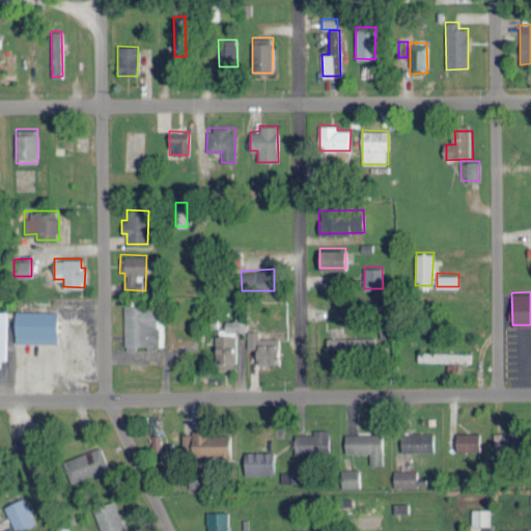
[(123,345),(161,345),(161,335),(158,335),(158,322),(156,322),(156,304),(123,304),(123,345)]
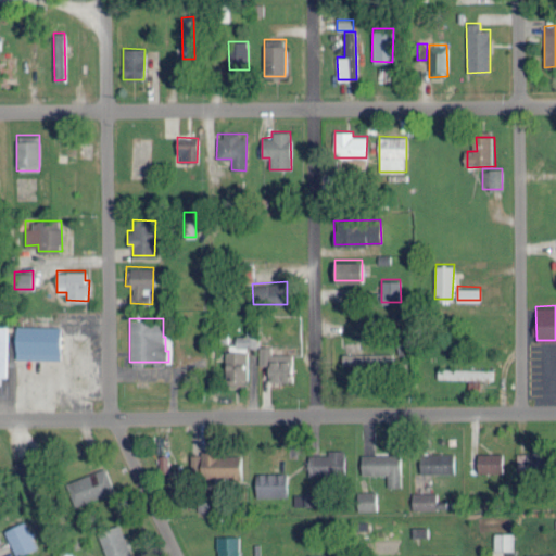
[(61,325),(16,325),(16,357),(60,358),(61,325)]
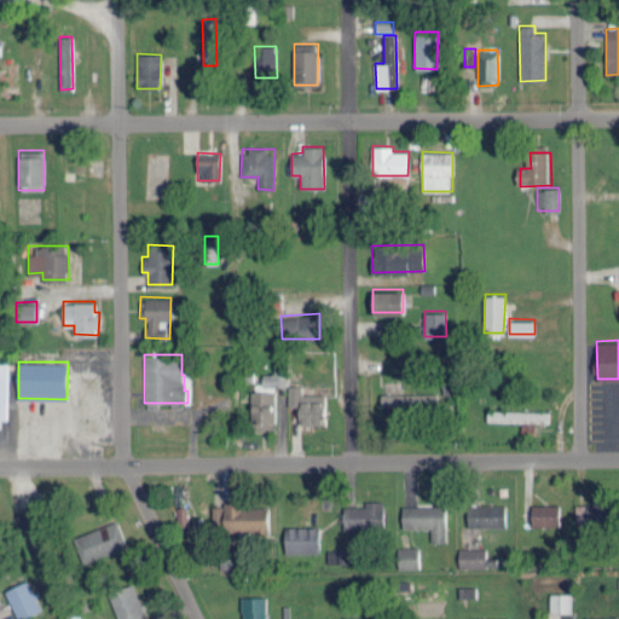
[(301,392),(301,385),(288,385),(288,404),(299,405),(299,423),(324,423),(325,393),(301,392)]
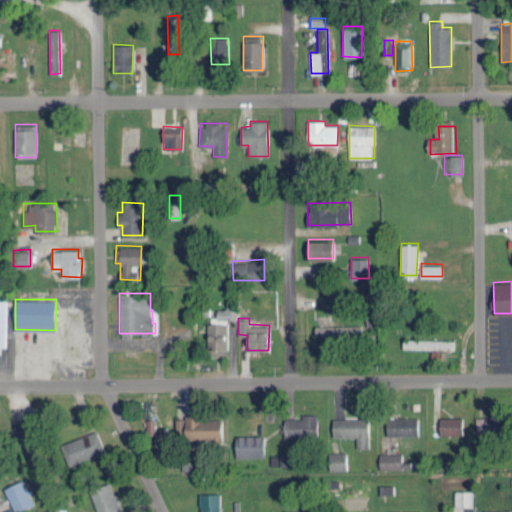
[(208,322),(207,352),(226,353),(228,323),(208,322)]
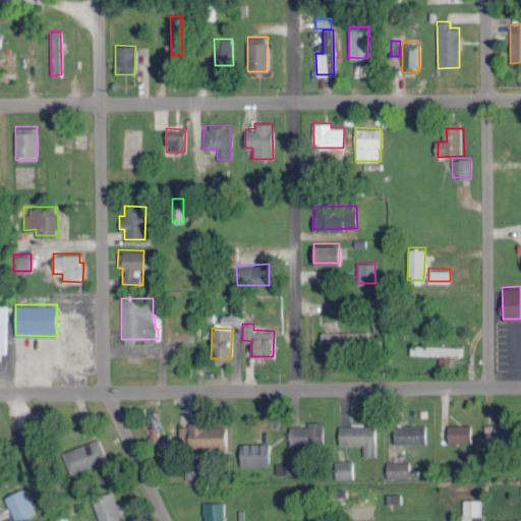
[(324,333),(323,341),(377,342),(377,333),(324,333)]
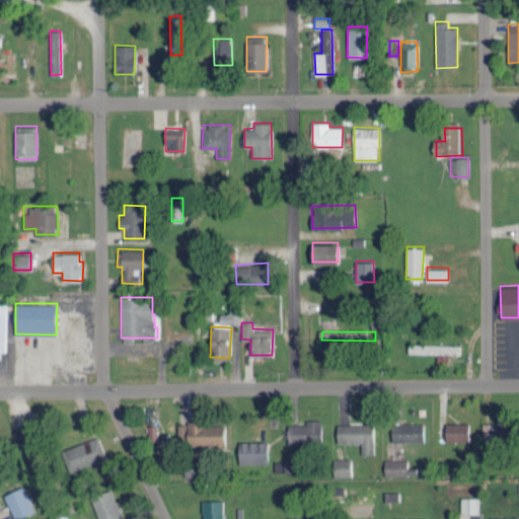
[(412,346),(412,355),(464,355),(464,347),(412,346)]
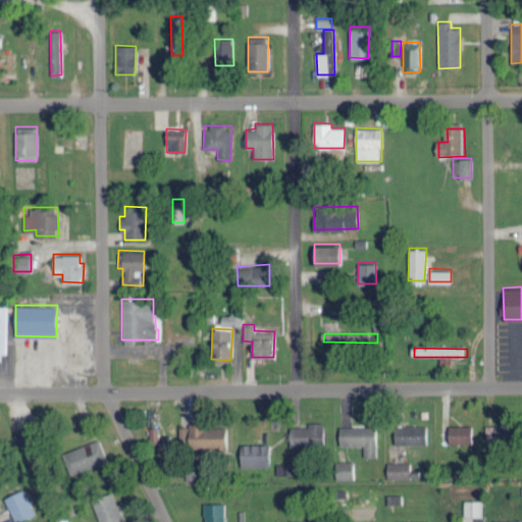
[(308,425),(290,425),(290,445),(323,445),(323,421),(308,420),(308,425)]
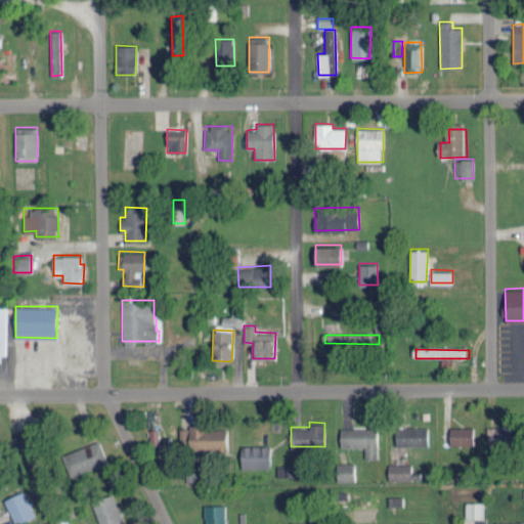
[(495,439),(519,440),(520,423),(496,423),(495,439)]
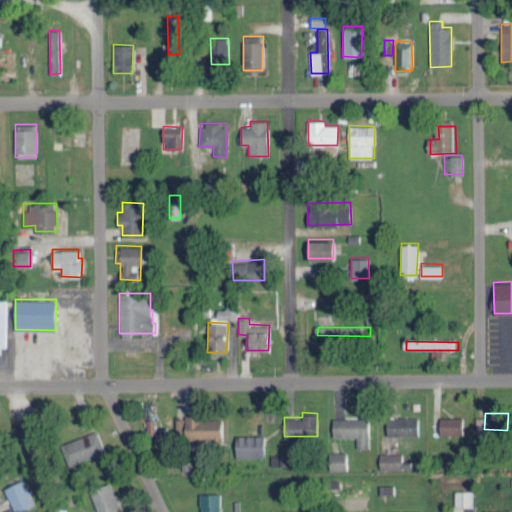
[(222,417),(176,416),(175,437),(221,438),(222,417)]
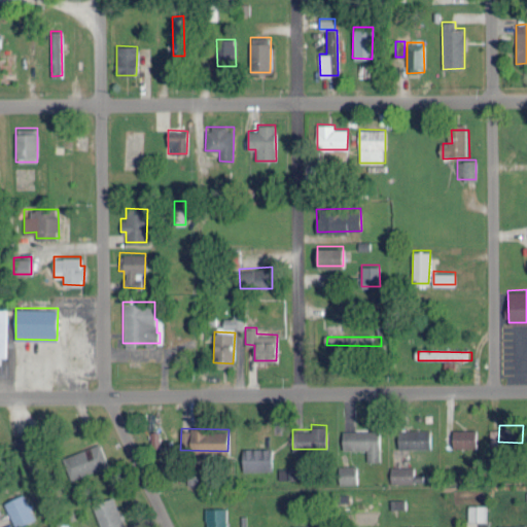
[(380,428),(342,429),(342,449),(366,449),(366,460),(380,460),(380,428)]
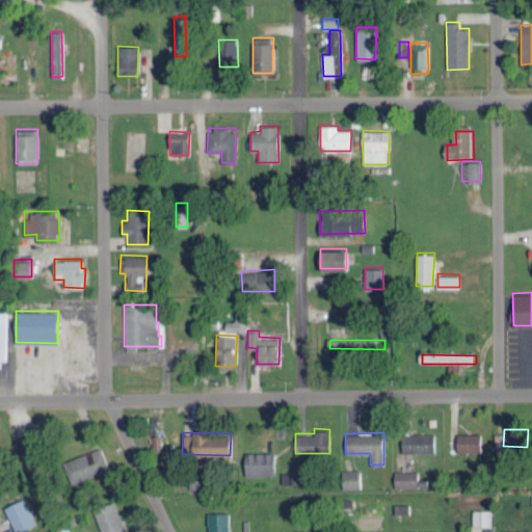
[(434,451),(434,432),(402,432),(402,451),(434,451)]
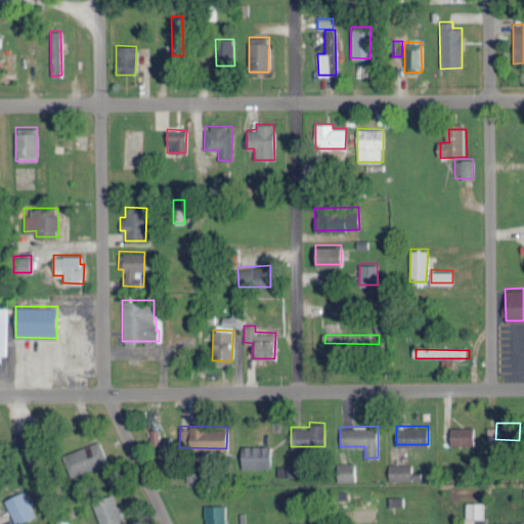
[(473,444),(473,426),(450,426),(450,443),(473,444)]
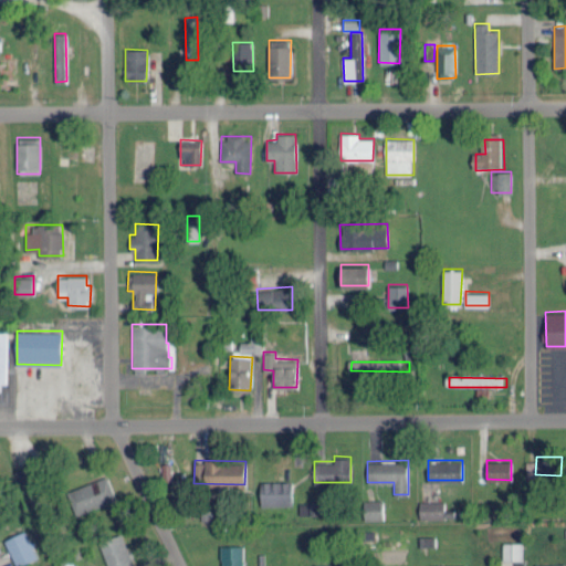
[(116,499),(106,475),(66,491),(76,514),(116,499)]
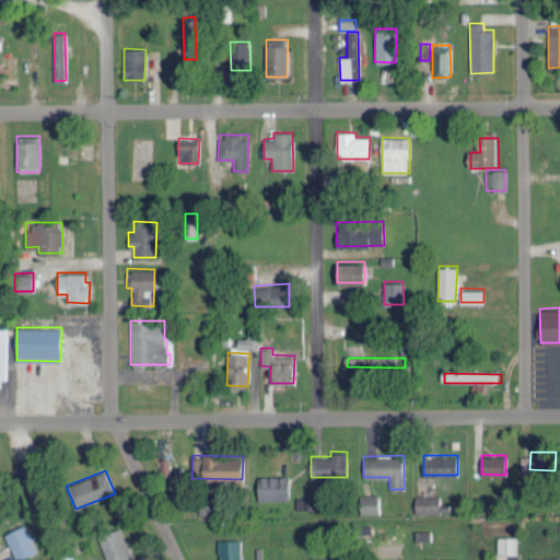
[(288,474),(257,475),(258,500),(289,499),(288,474)]
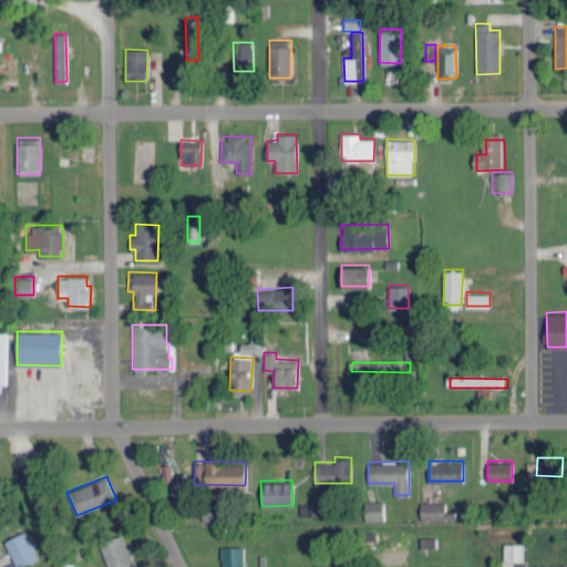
[(363,501),(364,521),(383,519),(382,500),(363,501)]
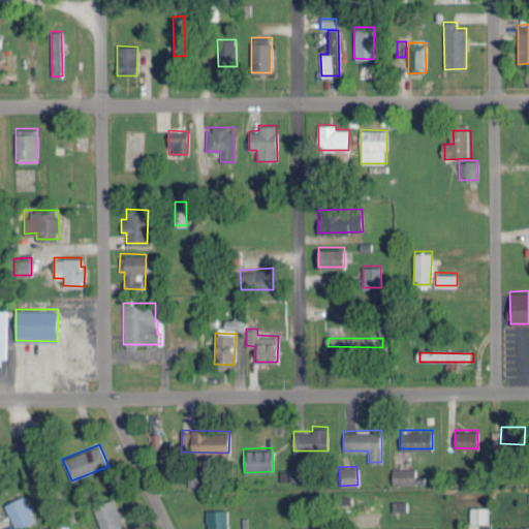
[(392,485),(415,484),(414,467),(392,467),(392,485)]
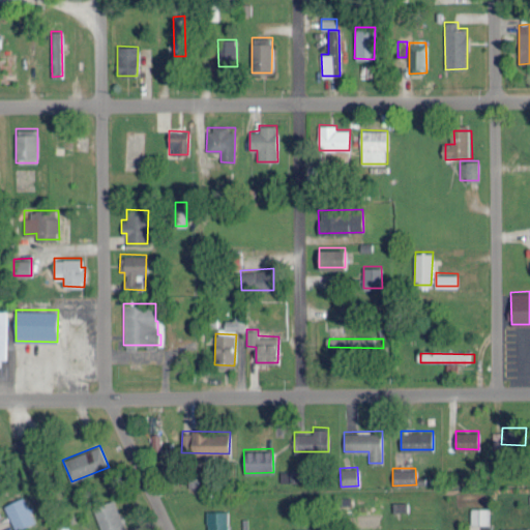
[(281,481),(300,480),(299,470),(280,470),(281,481)]
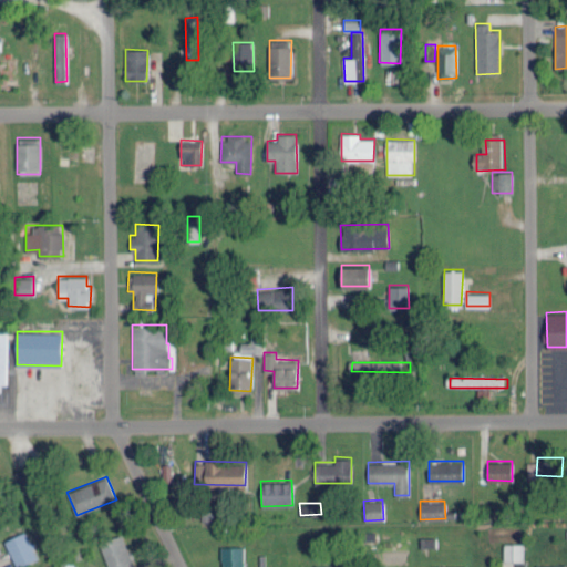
[(37,557),(26,531),(4,539),(17,566),(37,557)]
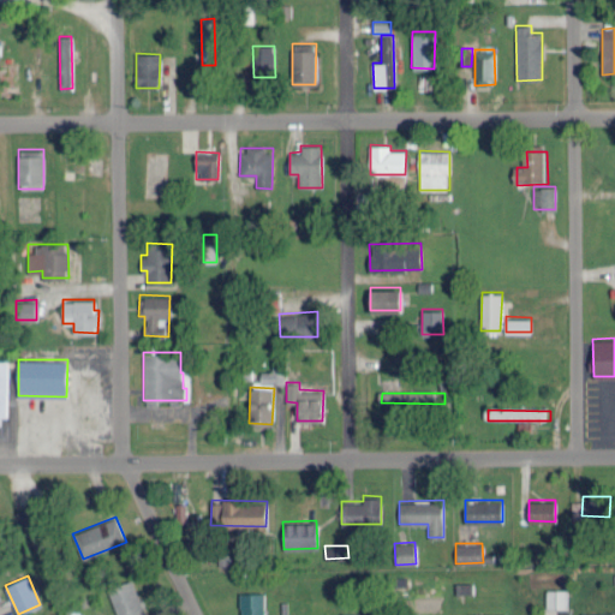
[(118,614),(145,614),(133,578),(108,586),(118,614)]
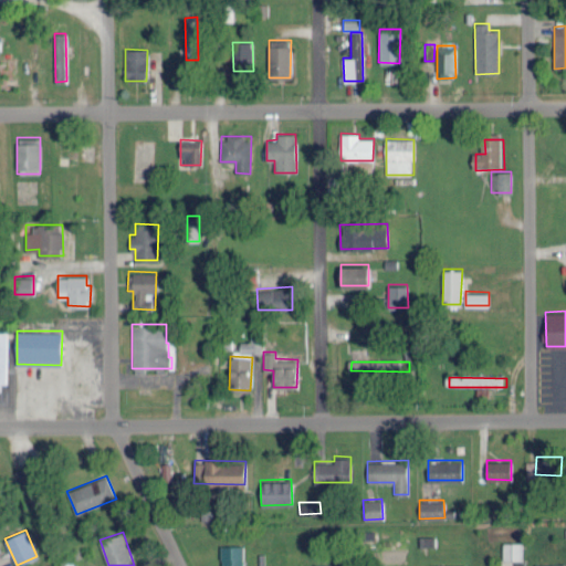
[(435,545),(435,535),(419,535),(419,545),(435,545)]
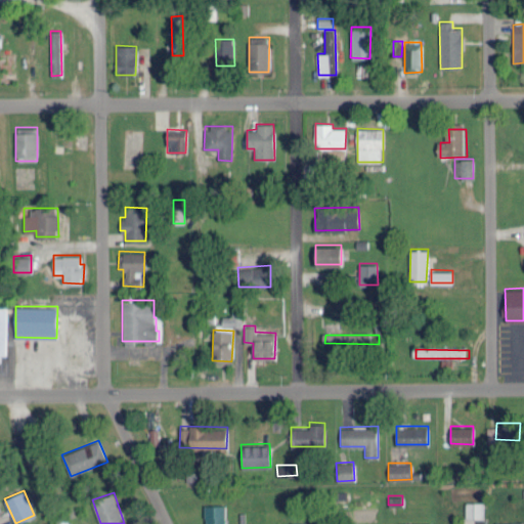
[(466,501),(466,517),(483,517),(483,501),(466,501)]
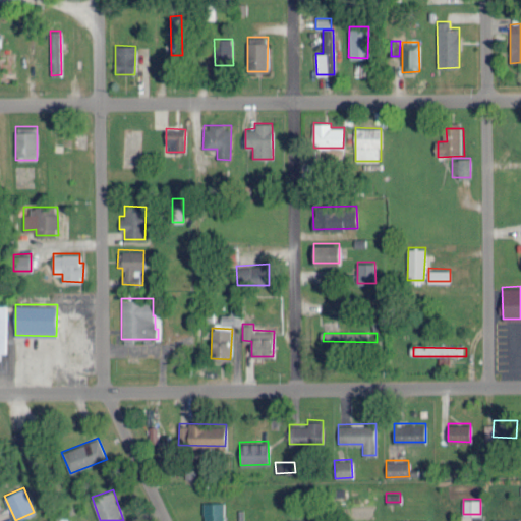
[(224,520),(224,501),(203,501),(203,520),(224,520)]
